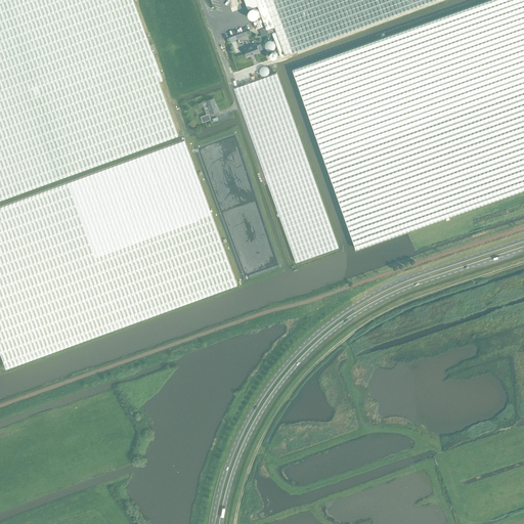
[(0,0),(0,350),(6,368),(237,285),(211,212),(212,211),(211,210),(210,210),(188,148),(185,140),(182,140),(0,206),(0,200),(178,135),(159,81),(163,80),(133,0),(0,0)]
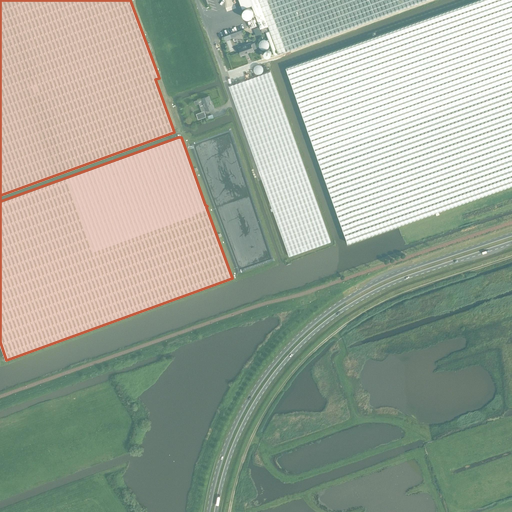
[(250,0),(252,4),(261,29),(268,26),(279,54),(425,0),(250,0)]
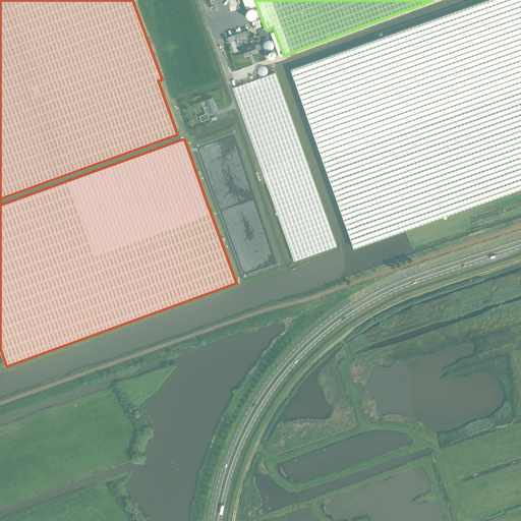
[(520,0),(486,0),(291,69),(354,247),(520,188),(520,0)]
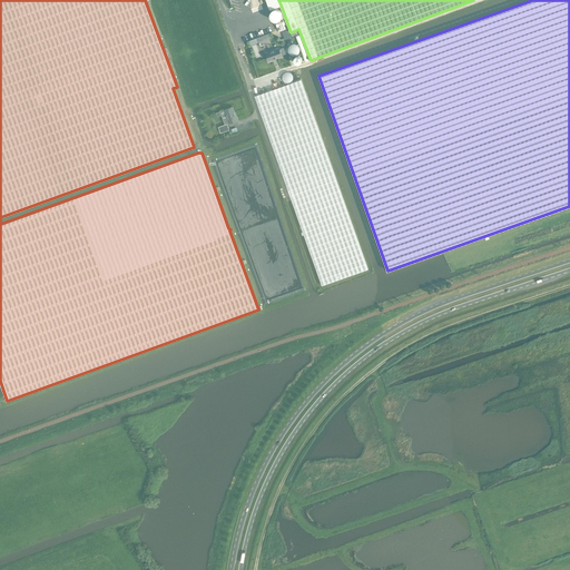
[(279,48),(266,52),(268,61),(283,56),(282,56),(286,53),(284,47),(279,49),(279,48)]
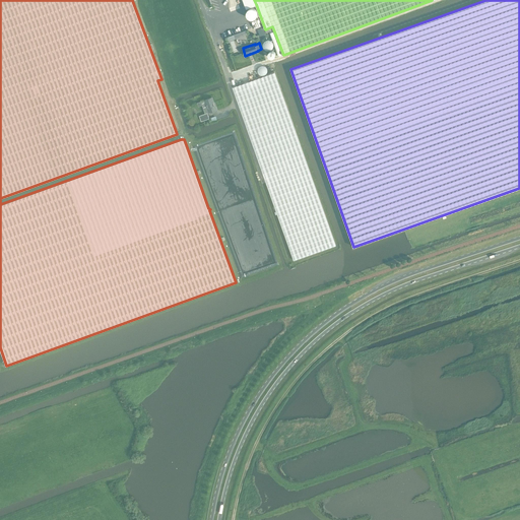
[(294,260),(335,245),(274,72),(232,87),(294,260)]
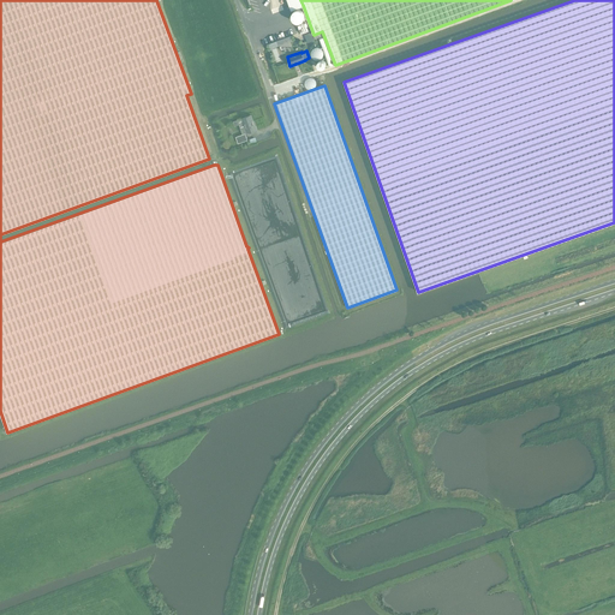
[(242,119),(233,121),(234,126),(243,124),(246,133),(256,130),(251,115),(242,119)]
